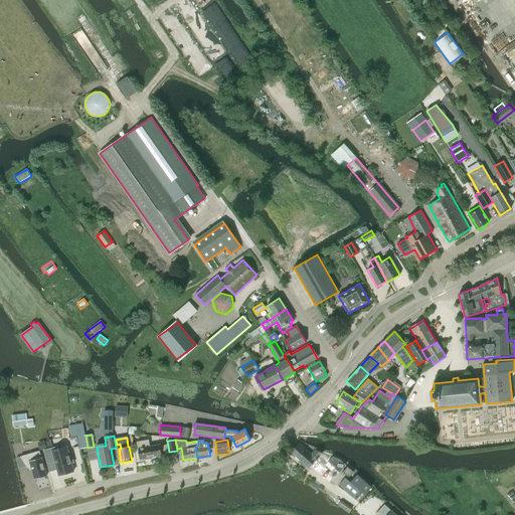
[(139,449),(141,459),(146,458),(147,459),(152,458),(152,457),(162,455),(160,445),(150,447),(149,441),(138,442),(139,449)]
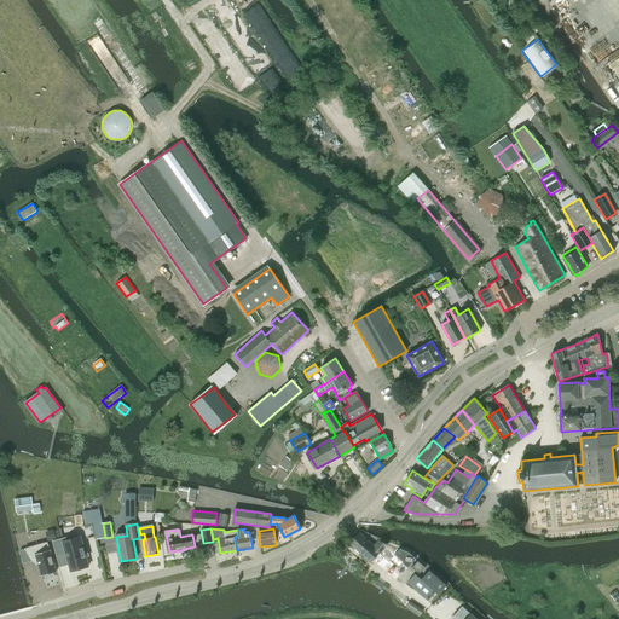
[(372,563),(374,561),(386,548),(388,545),(379,542),(374,548),(358,534),(354,539),(352,537),(347,542),(372,563)]
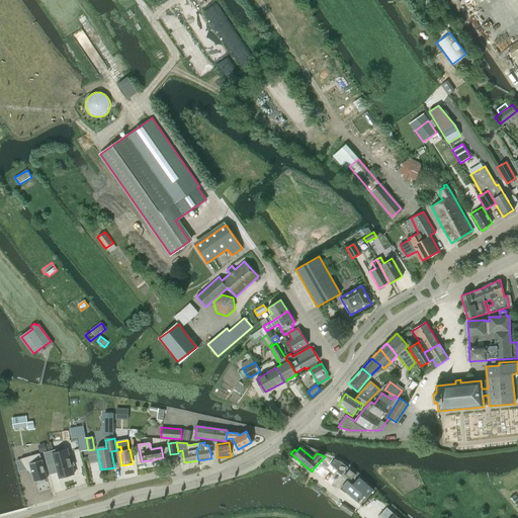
[(59,448),(44,452),(47,465),(55,463),(59,479),(74,473),(72,466),(75,465),(72,456),(70,457),(68,449),(60,451),(59,448)]
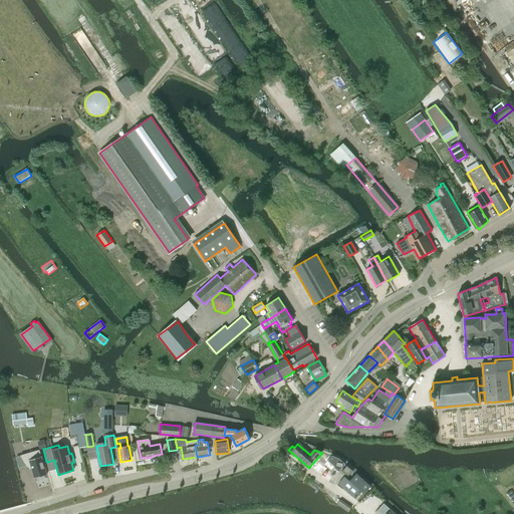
[(47,475),(40,450),(21,456),(28,467),(31,466),(34,478),(35,478),(37,478),(37,480),(45,478),(44,476),(46,475),(47,475)]
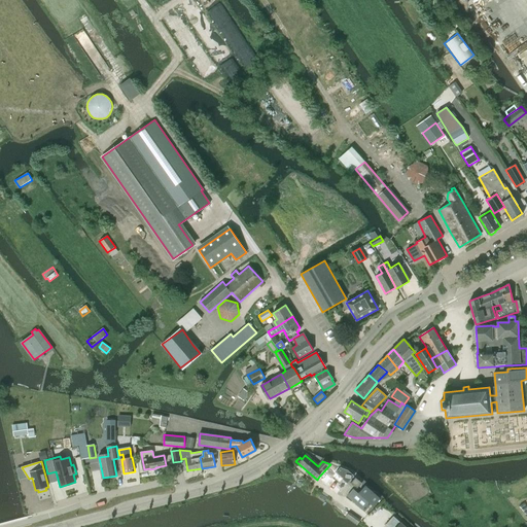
[(328,466),(318,478),(336,493),(337,494),(340,490),(336,487),(342,480),(348,484),(354,477),(348,471),(341,468),(337,472),(328,466)]
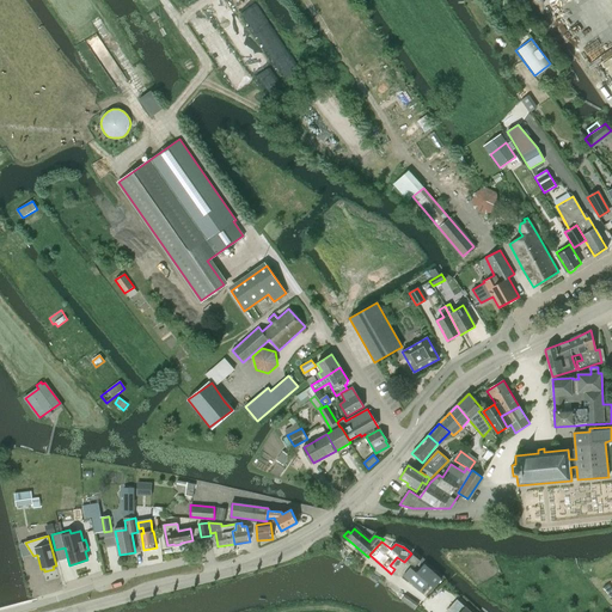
[(408,561),(415,567),(420,561),(412,555),(408,561)]
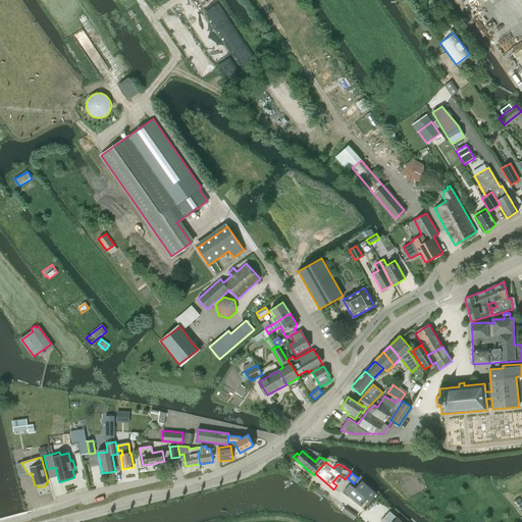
[(344,480),(332,493),(350,508),(359,498),(364,502),(371,492),(360,482),(354,489),(344,480)]
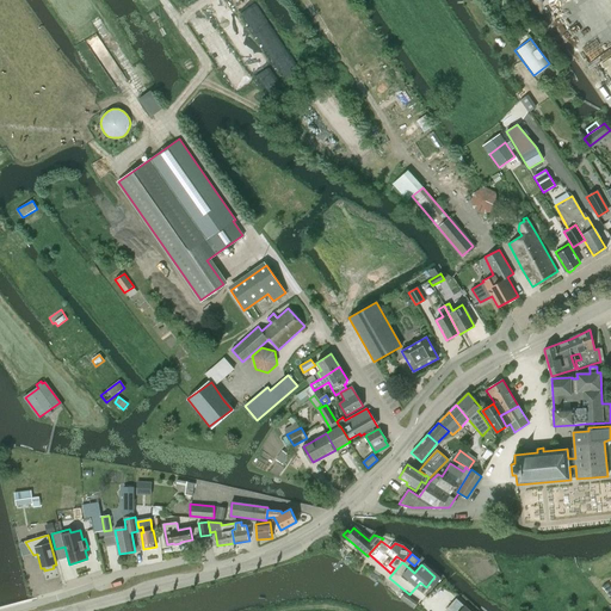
[(469,610),(456,599),(446,609),(449,610),(469,610)]
